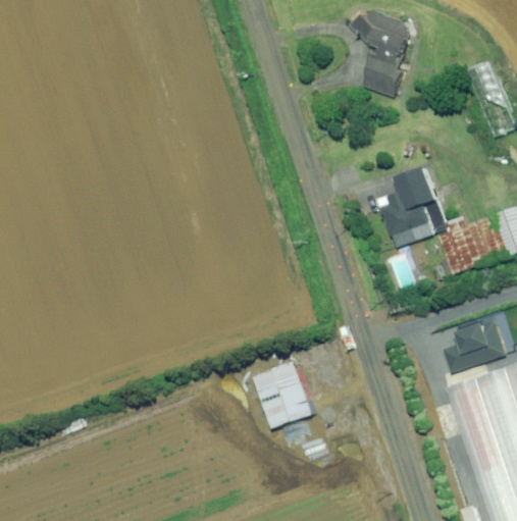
[(388,96),(401,65),(406,55),(402,53),(413,27),(373,8),(350,23),(370,46),(363,63),(369,65),(360,84),(388,96)]
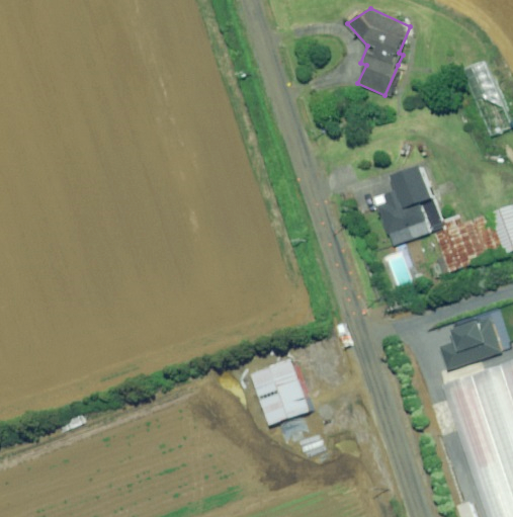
[(511,126),(485,62),(461,71),(488,136),(511,126)]
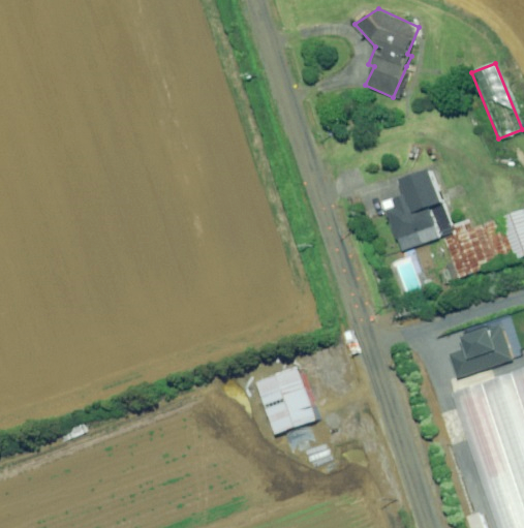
[(451,229),(431,171),(401,180),(406,193),(382,202),(399,250),(439,237),(437,234),(451,229)]
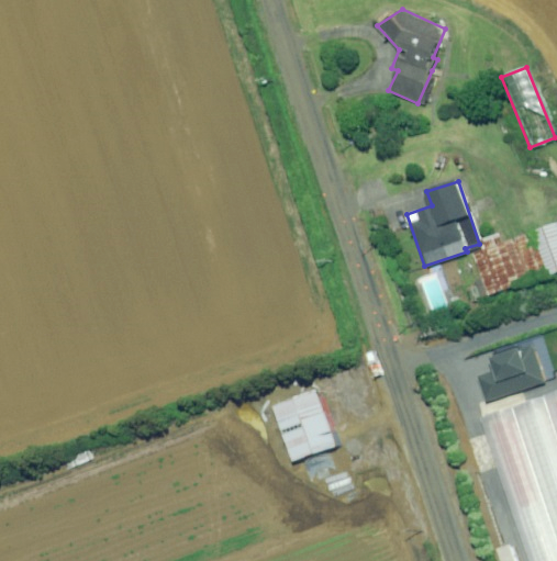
[(545,273),(546,277),(556,272),(556,222),(530,232),(499,244),(496,233),(478,239),(480,244),(478,245),(471,254),(480,276),(472,279),(479,298),(545,273)]
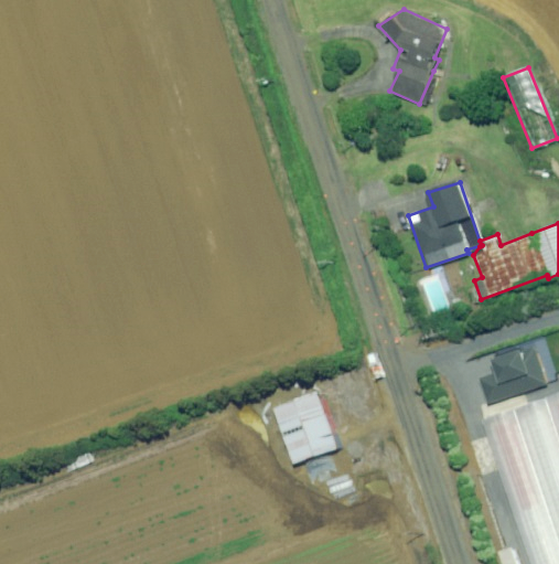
[(545,384),(533,347),(493,360),(497,371),(476,378),(485,404),(545,384)]
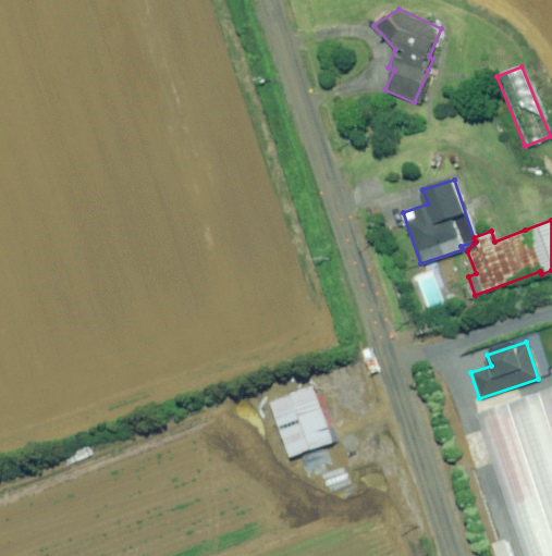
[(334,442),(316,387),(272,403),(291,457),(334,442)]
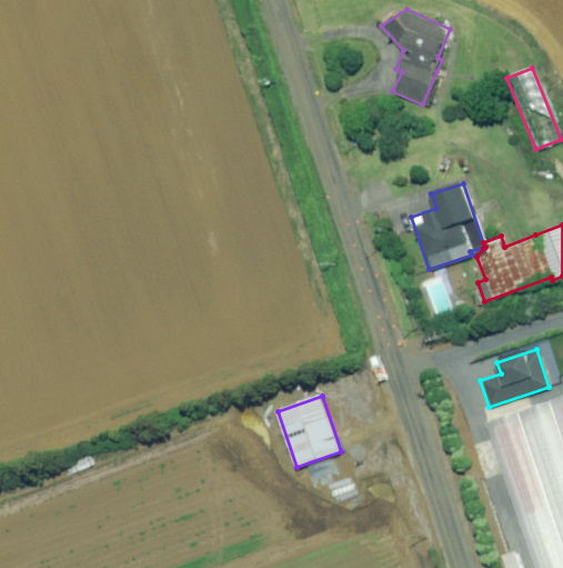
[(562,567),(562,398),(485,424),(525,547),(501,555),(504,567),(562,567)]
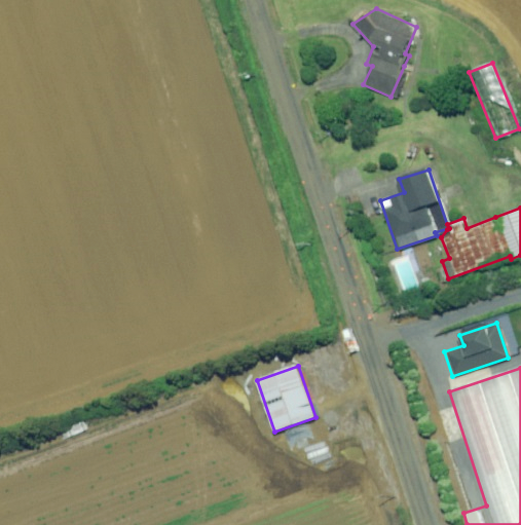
All buildings are outlined.
